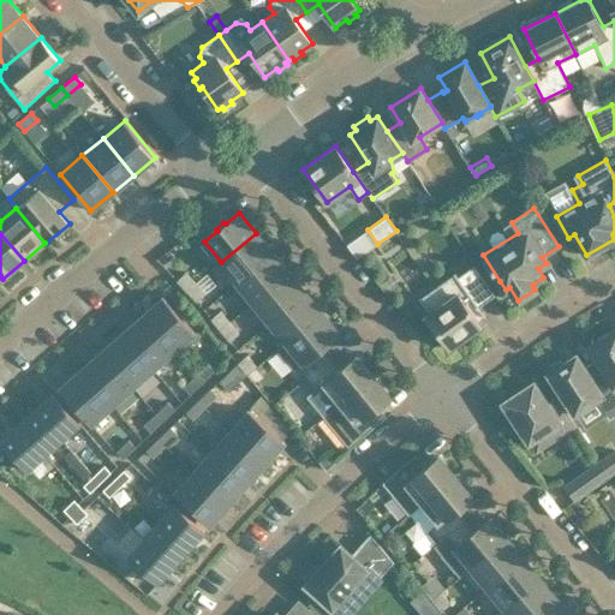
[(256,233),(221,262),(238,282),(273,254),(256,233)]
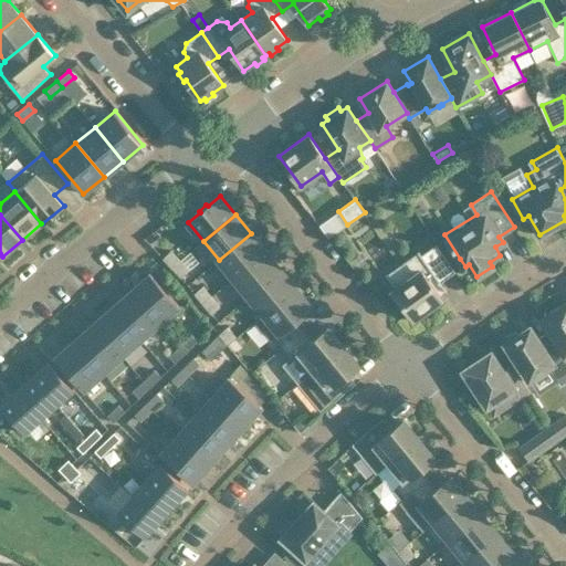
[(251,233),(219,260),(233,278),(265,252),(251,233)]
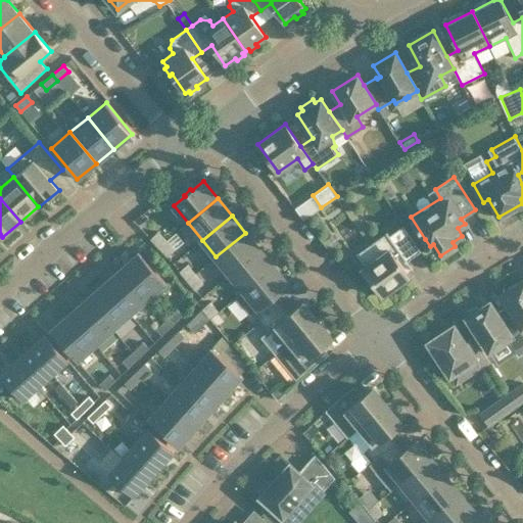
[(359,254),(366,266),(362,269),(381,296),(410,277),(395,257),(401,253),(407,260),(421,251),(409,234),(403,226),(388,236),(387,234),(359,254)]
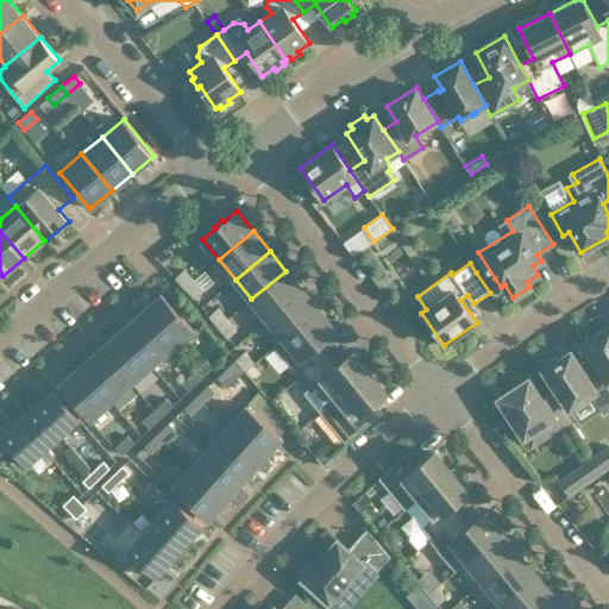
[(183,270),(175,278),(184,288),(194,280),(183,270)]
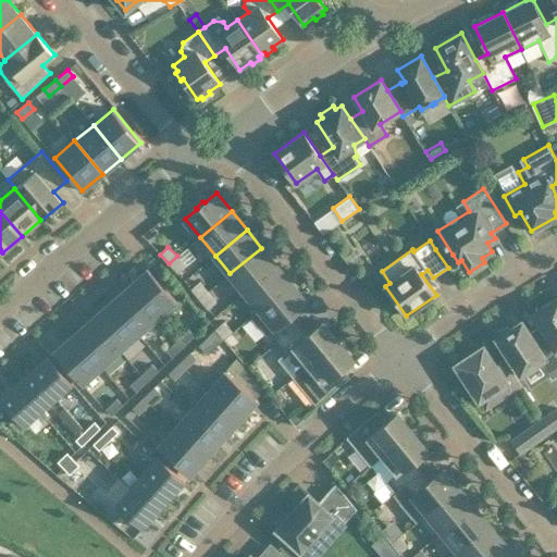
[(261,248),(230,273),(245,292),(276,265),(261,248)]
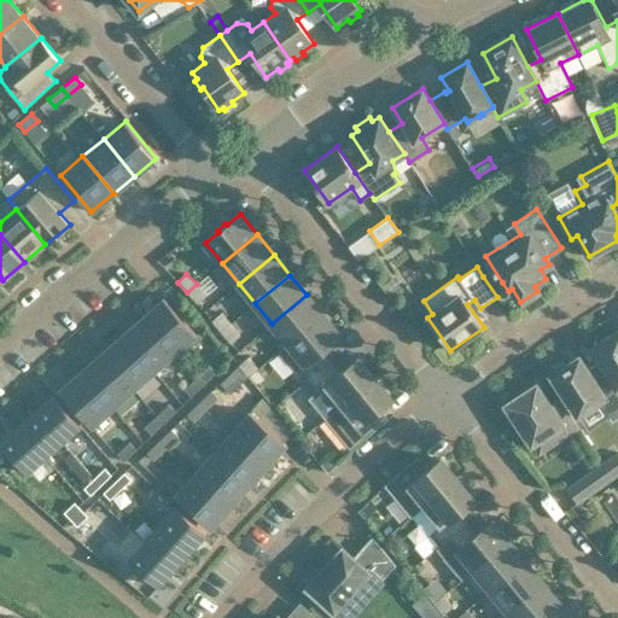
[(197,284),(187,292),(198,303),(207,295),(197,284)]
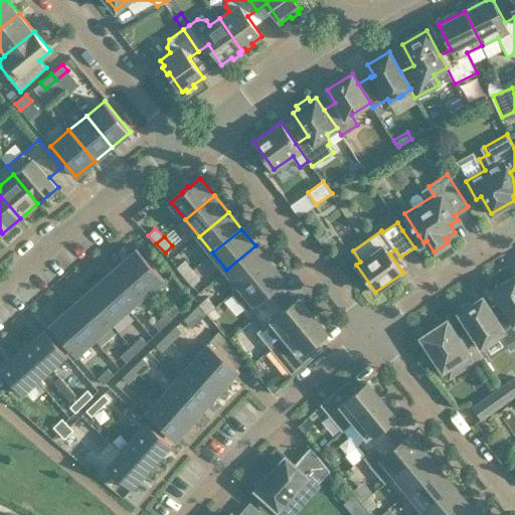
[(255,245),(226,270),(240,286),(270,263),(255,245)]
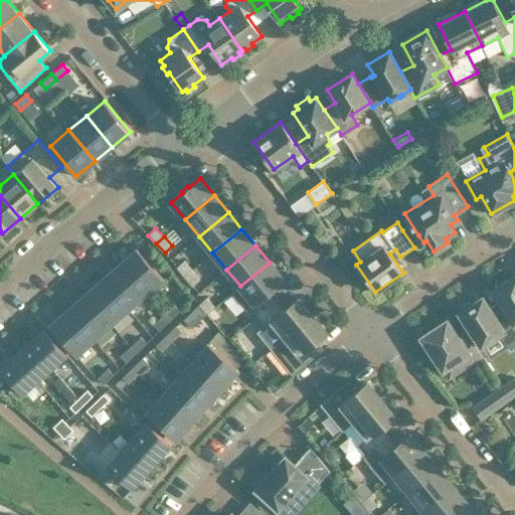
[(137,247),(119,264),(145,294),(163,279),(137,247)]
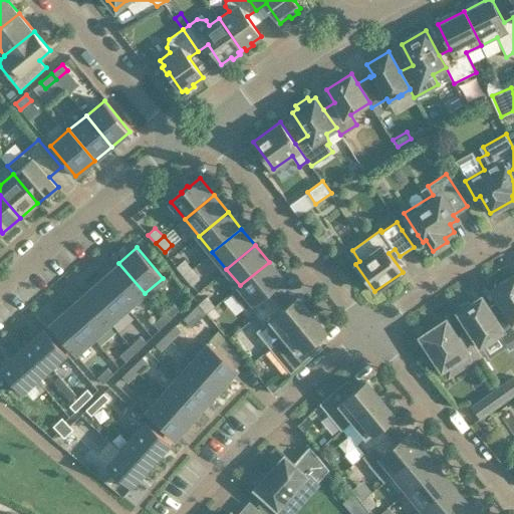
[(184,260),(176,266),(184,275),(192,269),(184,260)]
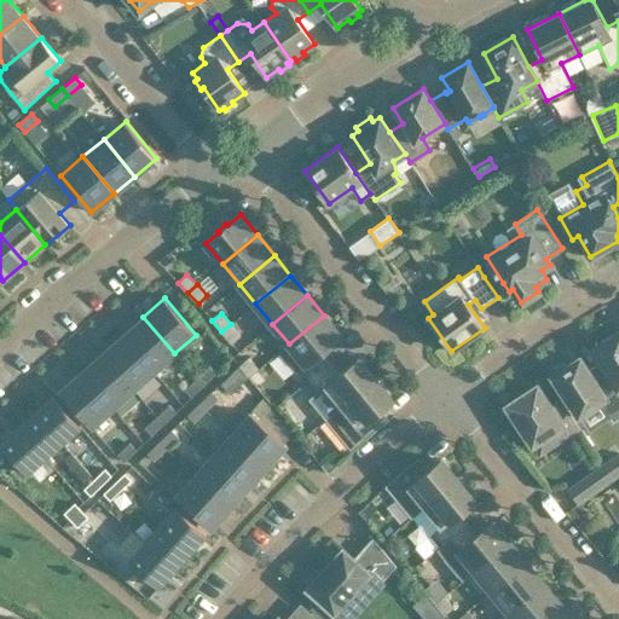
[(324,316),(289,343),(305,363),(299,368),(308,381),(333,360),(324,351),(341,336),(324,316)]
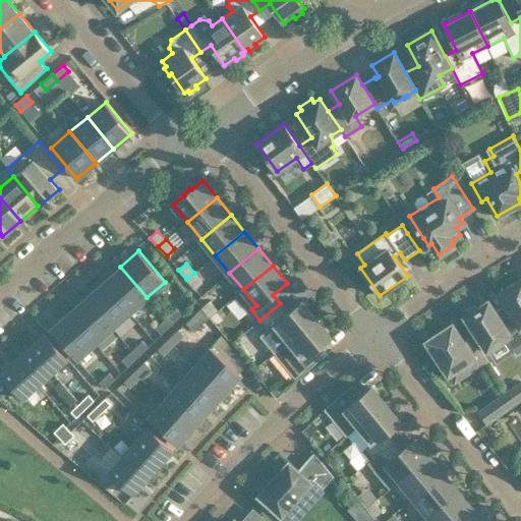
[(120,267),(103,282),(129,312),(147,297),(120,267)]
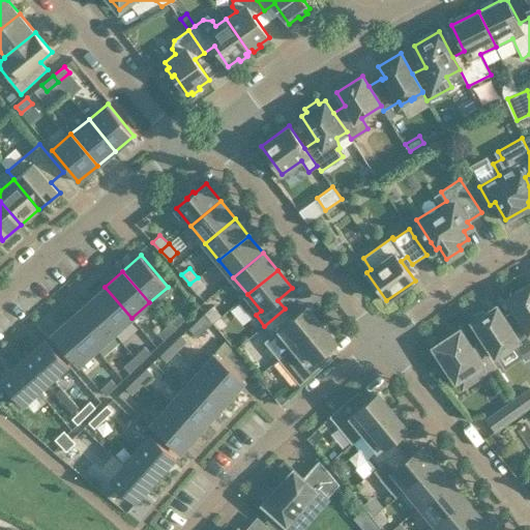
[(198,277),(189,284),(198,294),(206,287),(198,277)]
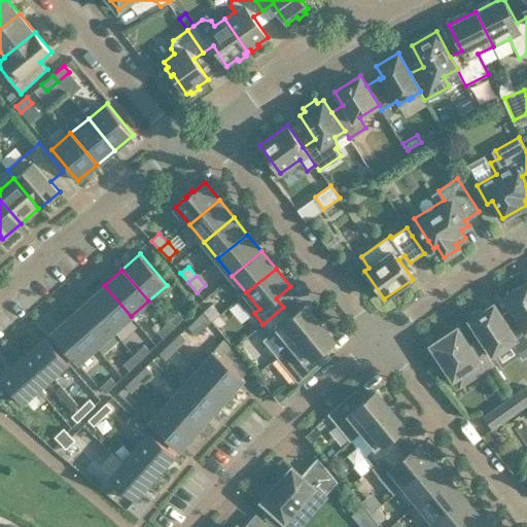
[(526,281),(503,296),(511,307),(525,331),(526,329),(526,281)]
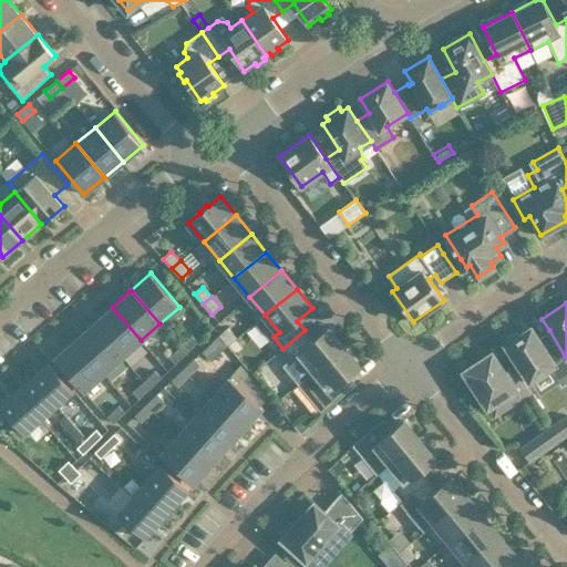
[(112,307),(92,323),(122,357),(141,340),(112,307)]
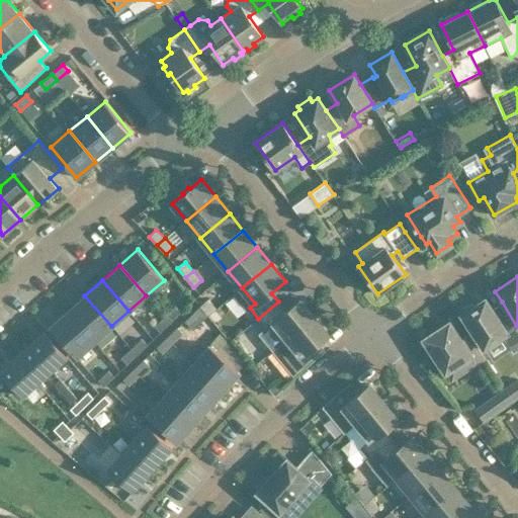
[(84,295),(67,311),(94,342),(111,326),(84,295)]
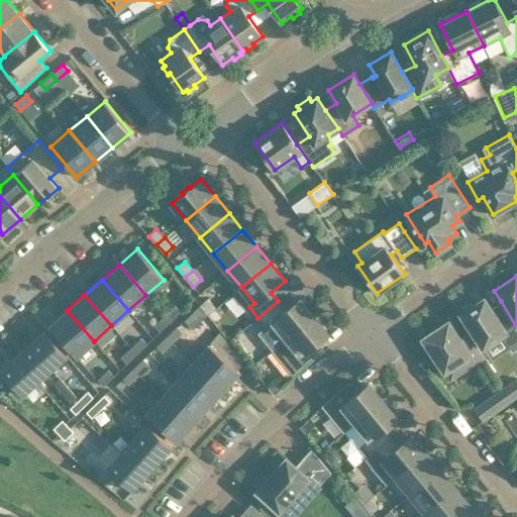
[(278,301),(257,318),(266,328),(271,323),(284,339),(313,316),(299,298),(285,310),(278,301)]
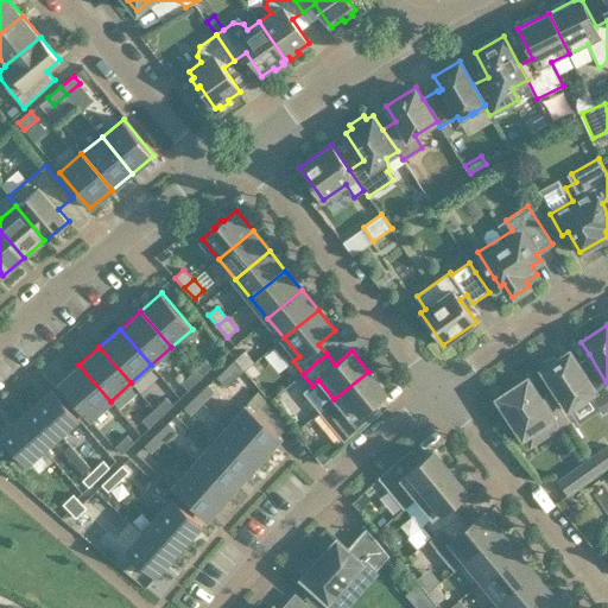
[(607,410),(607,385),(606,382),(589,354),(577,362),(569,350),(557,359),(552,355),(544,361),(545,366),(542,368),(568,409),(589,394),(602,415),(607,410)]
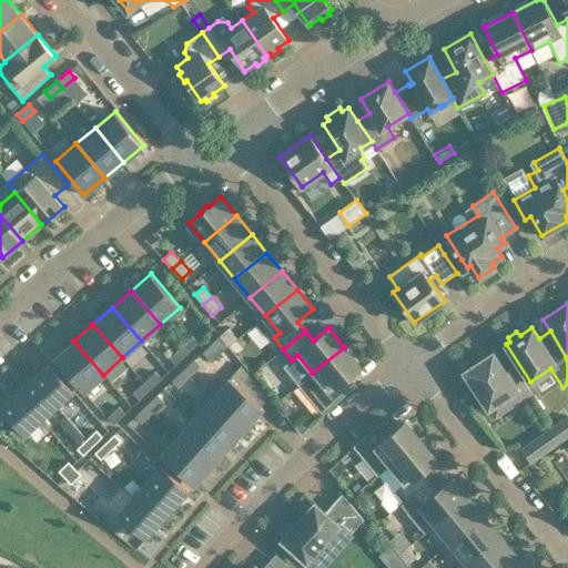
[(229,328),(220,335),(229,346),(236,338),(229,328)]
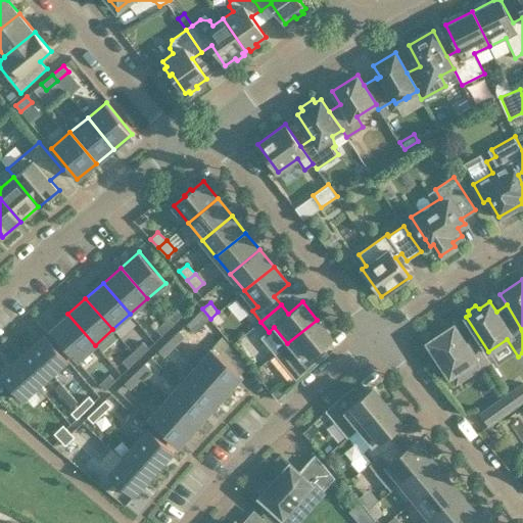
[(172,325),(182,316),(177,310),(167,320),(172,325)]
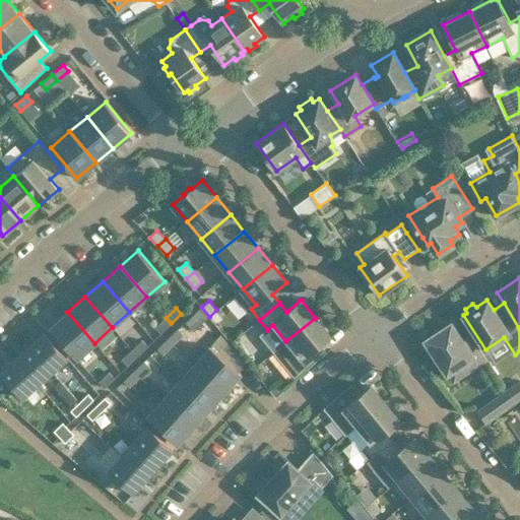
[(67,312),(50,328),(76,359),(94,343),(67,312)]
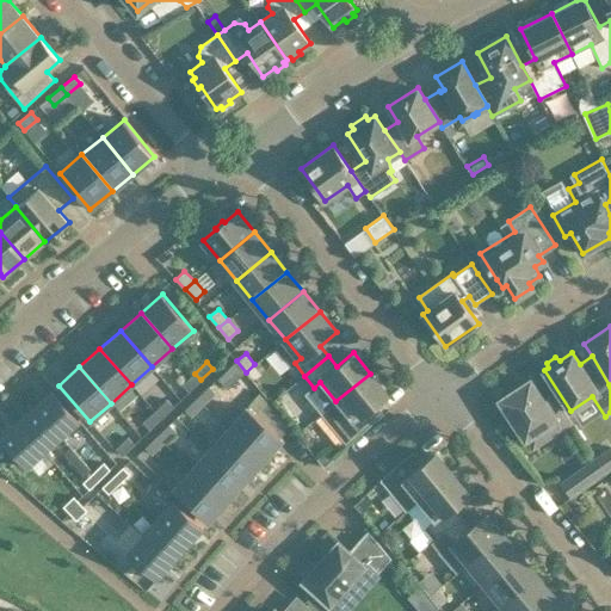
[(189,392),(201,380),(195,374),(183,384),(189,392)]
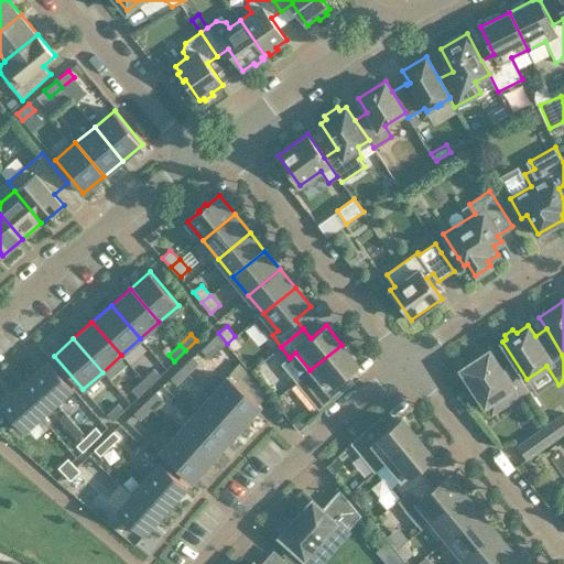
[(342,345),(310,370),(295,381),(314,398),(322,408),(320,410),(321,411),(334,399),(355,381),(354,380),(353,381),(346,372),(357,364),(342,345)]
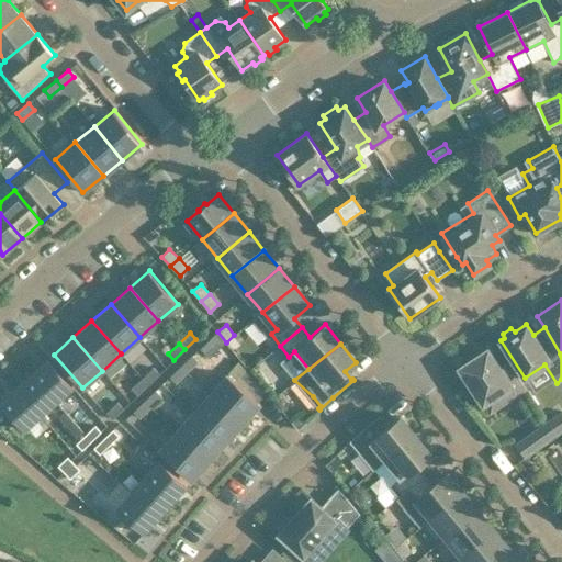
[(499,368),(487,349),(454,370),(462,381),(468,381),(483,404),(498,394),(505,403),(527,389),(509,362),(499,368)]
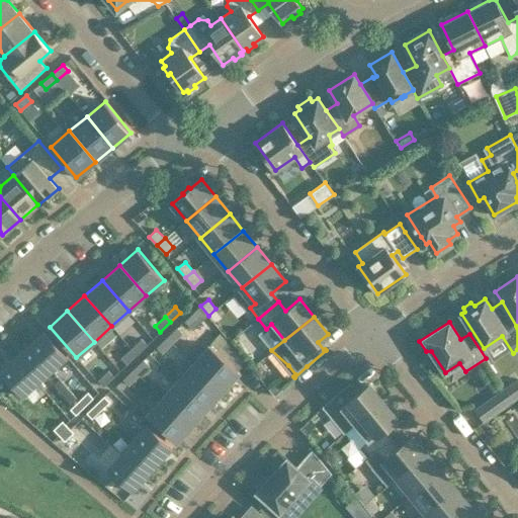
[(172,343),(182,333),(177,328),(167,337),(172,343)]
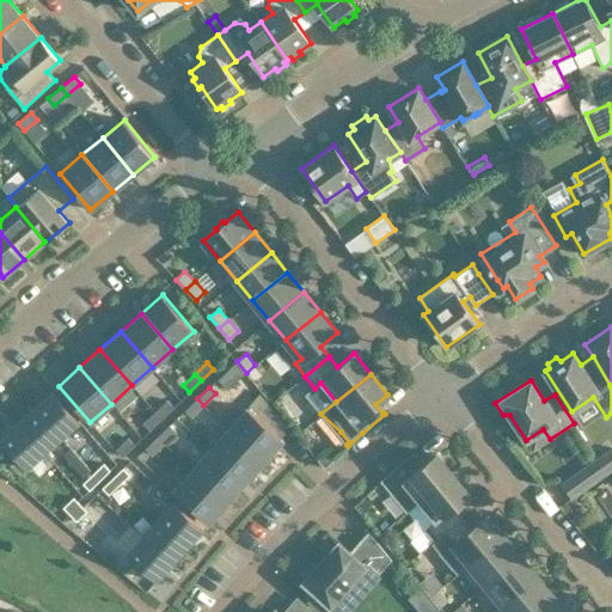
[(57,440),(77,424),(49,393),(31,410),(57,440)]
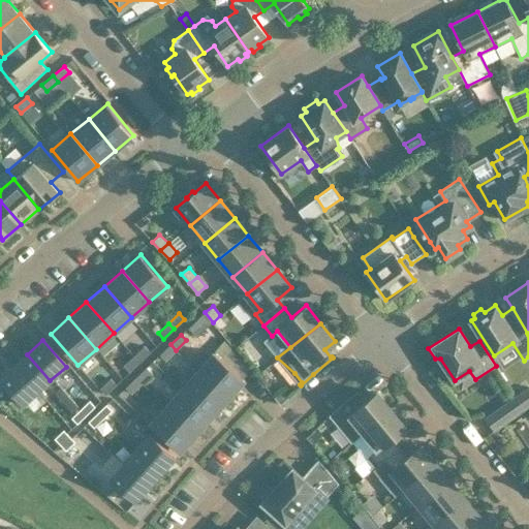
[(165,361),(176,350),(170,344),(160,354),(165,361)]
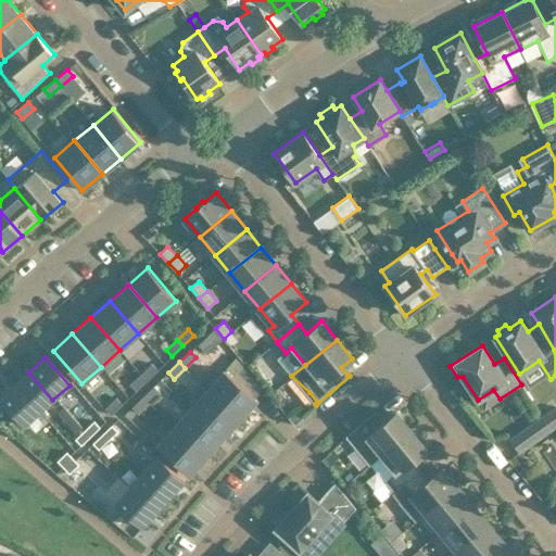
[(147,380),(158,370),(152,364),(141,374),(147,380)]
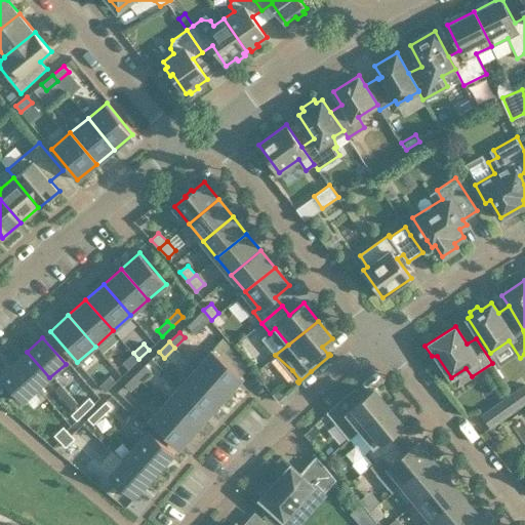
[(243,376),(212,349),(196,367),(227,395),(243,376)]
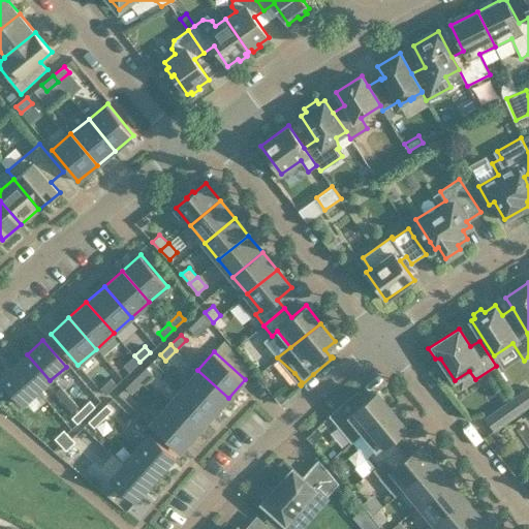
[(35,394),(50,380),(27,354),(11,367),(35,394)]
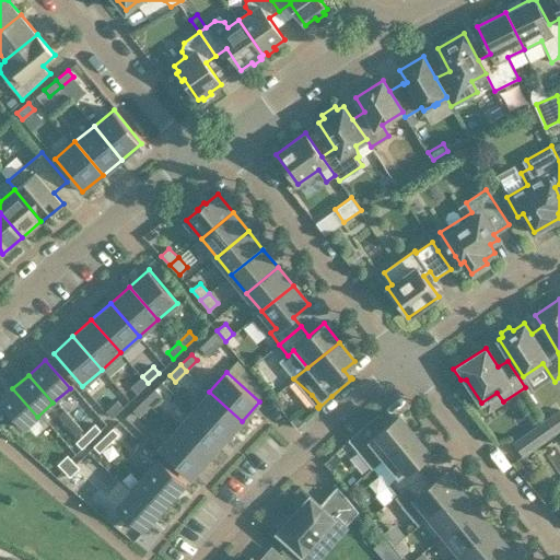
[(137,394),(148,383),(142,376),(131,387),(137,394)]
